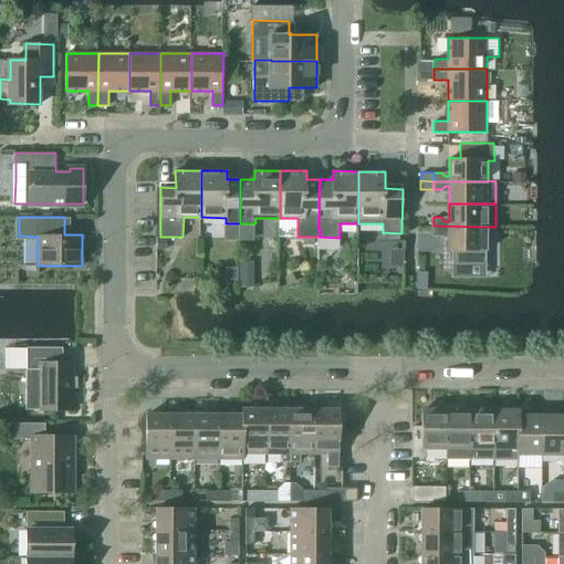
[(487,263),(487,227),(434,226),(434,235),(440,235),(445,231),(449,231),(449,250),(453,250),(453,263),(487,263)]
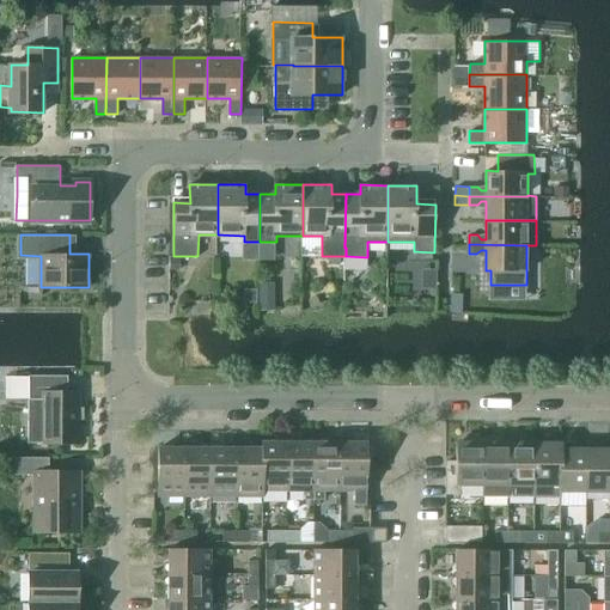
[(79,443),(79,391),(69,391),(69,374),(29,374),(29,443),(79,443)]
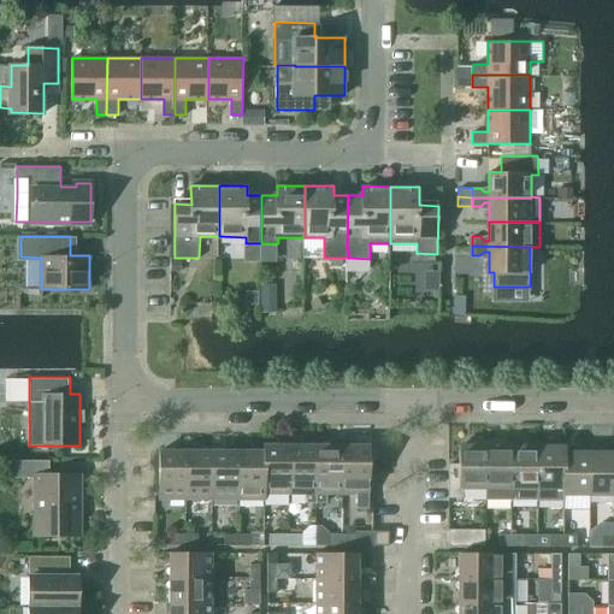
[(264,444),(264,450),(265,450),(265,493),(290,493),(290,438),(278,438),(278,444),(264,444)]
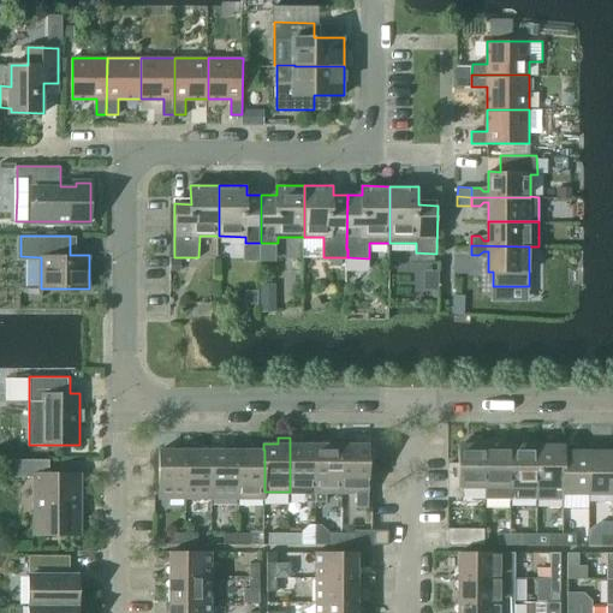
[(290,438),(290,492),(307,492),(307,500),(316,500),(316,492),(316,444),(303,444),(303,438),(290,438)]
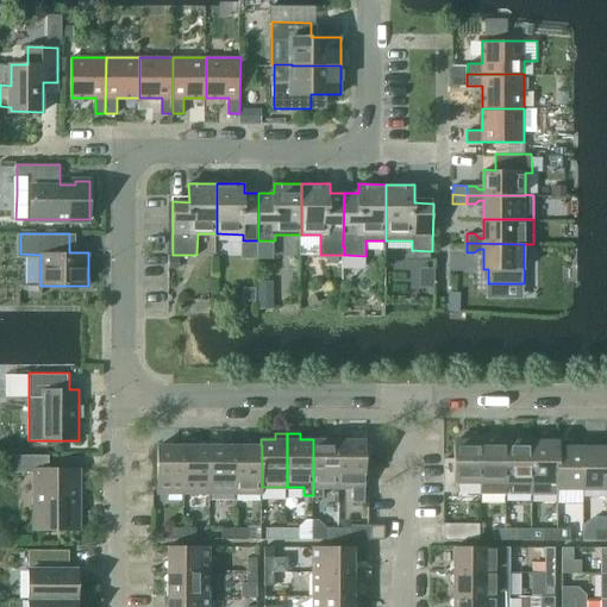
[(327,439),(313,439),(313,487),(313,495),(324,495),(324,487),(338,487),(339,433),(326,433),(327,439)]
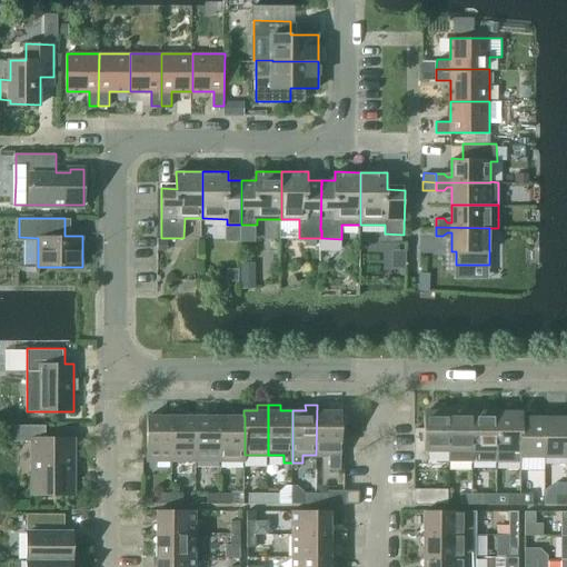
[(317,405),(316,455),(330,455),(330,468),(341,468),(341,455),(341,410),(328,410),(328,405),(317,405)]
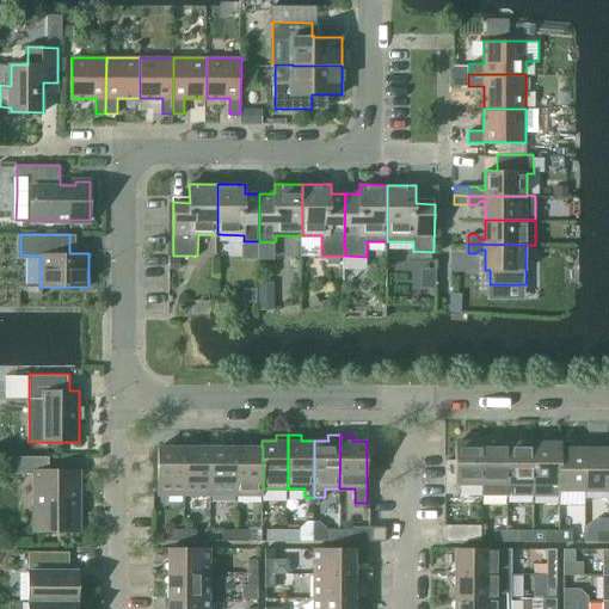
[(456,460),(447,460),(447,493),(460,493),(460,484),(483,484),(483,436),(466,436),(466,441),(456,441),(456,460)]
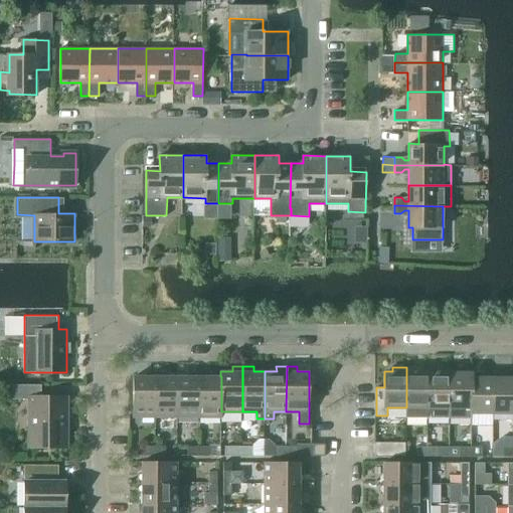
[(420,367),(406,367),(406,407),(406,416),(429,417),(429,372),(420,372),(420,367)]
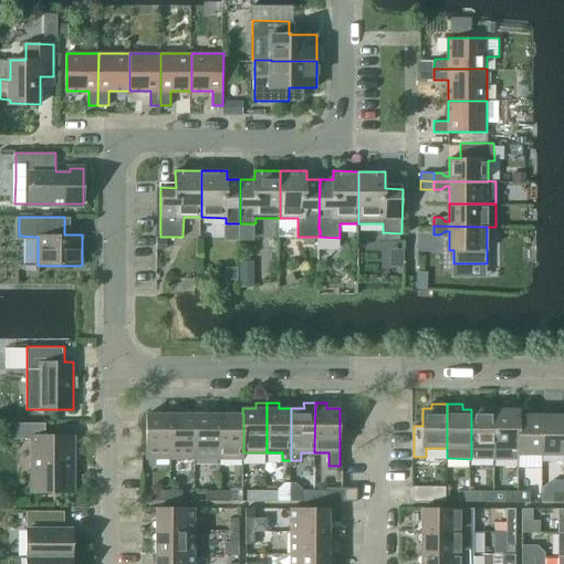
[(479,409),(471,409),(471,459),(493,459),(494,459),(494,404),(479,404),(479,409)]
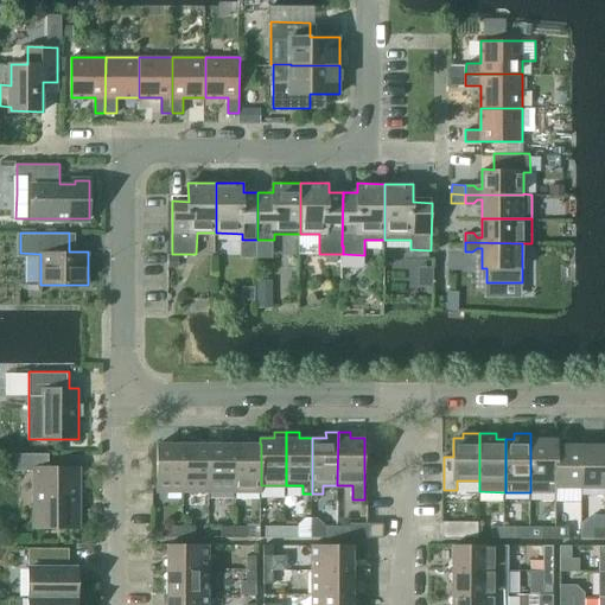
[(547,433),(530,433),(530,492),(555,492),(555,486),(555,481),(556,481),(556,445),(556,439),(547,439),(547,433)]
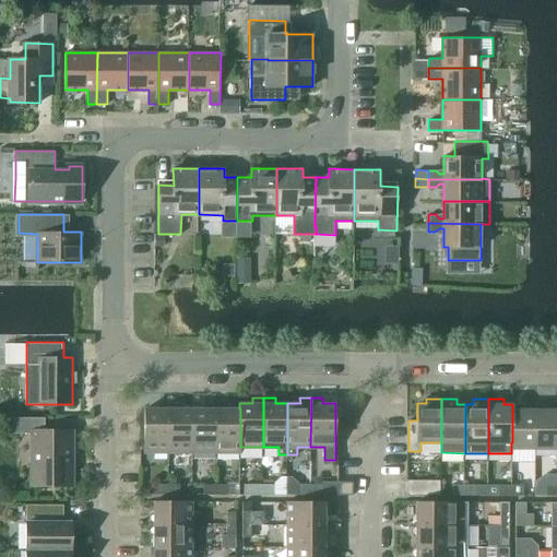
[(158,409),(145,409),(145,451),(169,451),(169,403),(158,403),(158,409)]
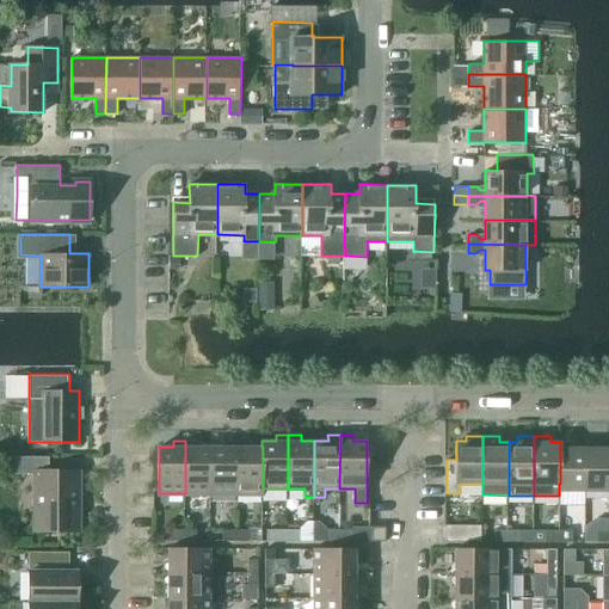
[(197,441),(185,441),(185,493),(211,494),(211,447),(197,447),(197,441)]
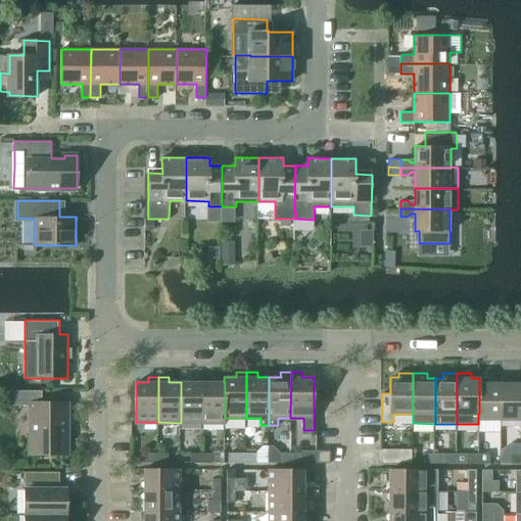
[(192,382),(181,382),(181,423),(203,423),(203,377),(192,377),(192,382)]
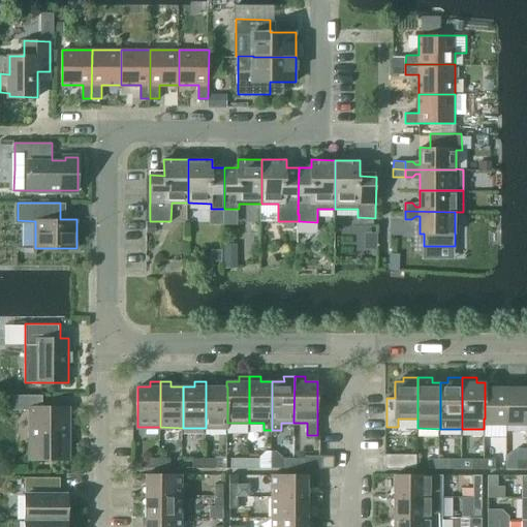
[(216,381),(206,381),(206,428),(227,428),(227,423),(227,386),(226,386),(216,386),(216,381)]
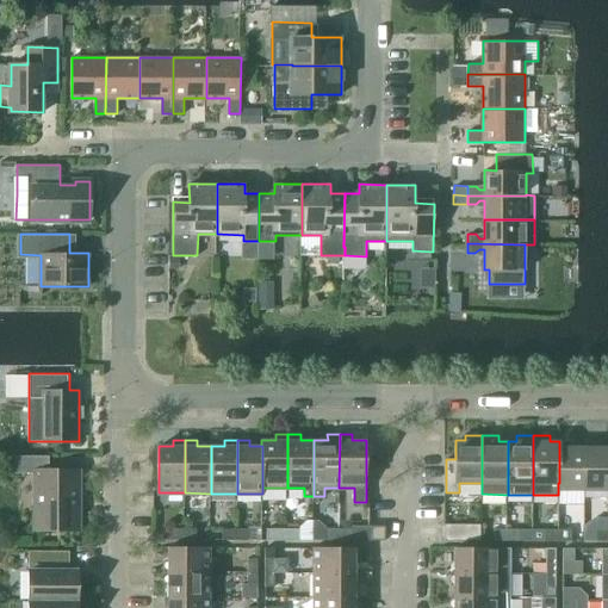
[(558,489),(558,495),(558,503),(584,503),(584,489),(584,441),(569,441),(569,447),(559,447),(559,483),(558,483),(558,489)]
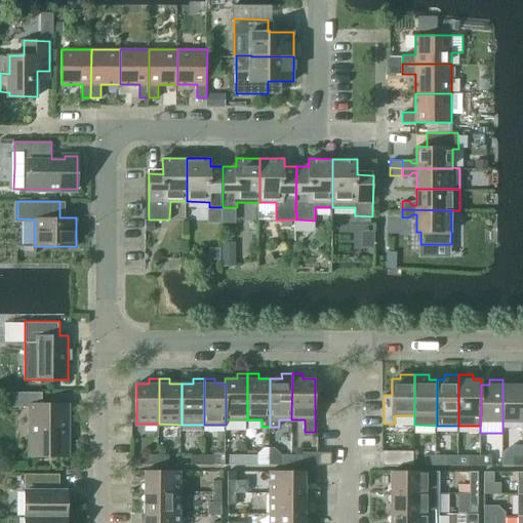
[(517,379),(503,379),(503,420),(522,420),(522,385),(517,385),(517,379)]
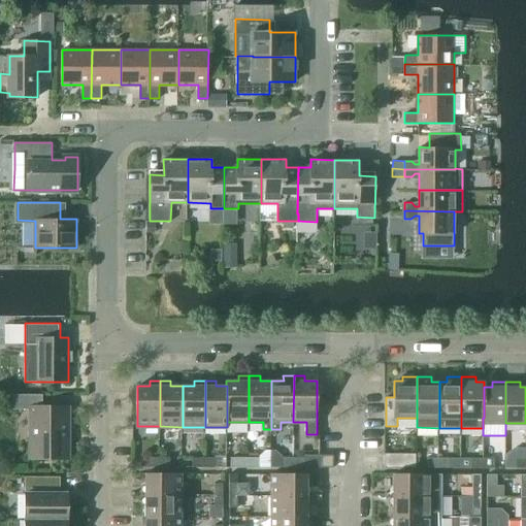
[(43,406),(43,394),(9,394),(9,408),(32,408),(32,457),(68,457),(68,406),(43,406)]
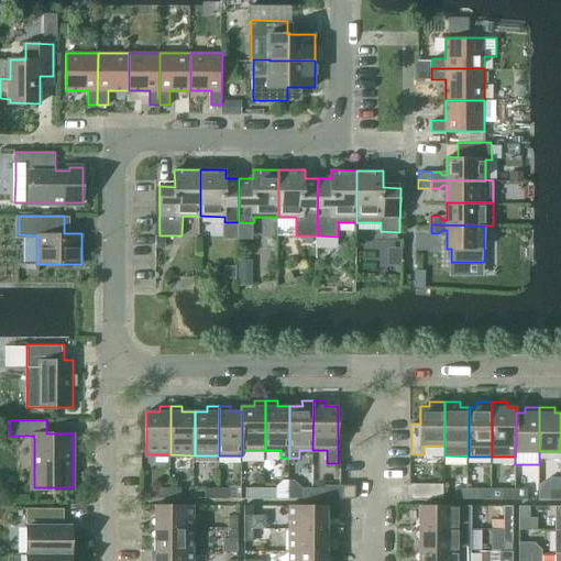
[(444,497),(444,483),(411,483),(411,497),(444,497)]
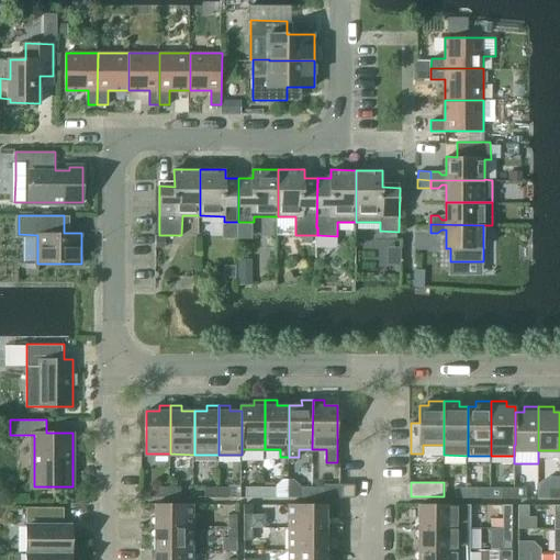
[(343,496),(356,496),(356,483),(343,483),(343,496)]
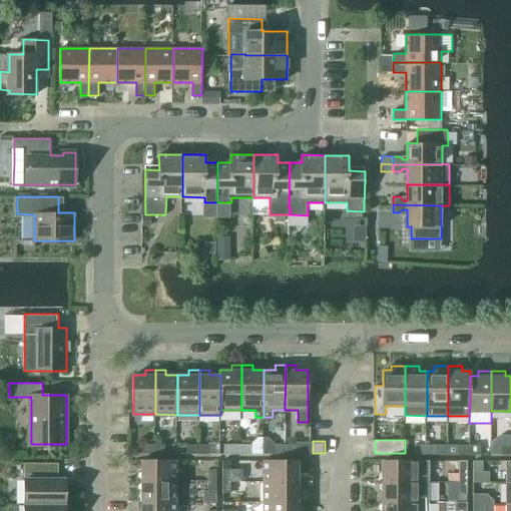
[(155,453),(155,443),(144,443),(144,453),(155,453)]
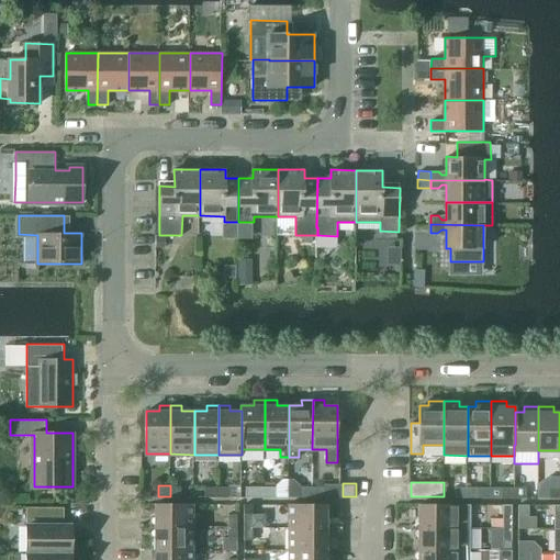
[(181,496),(181,485),(170,485),(170,496),(181,496)]
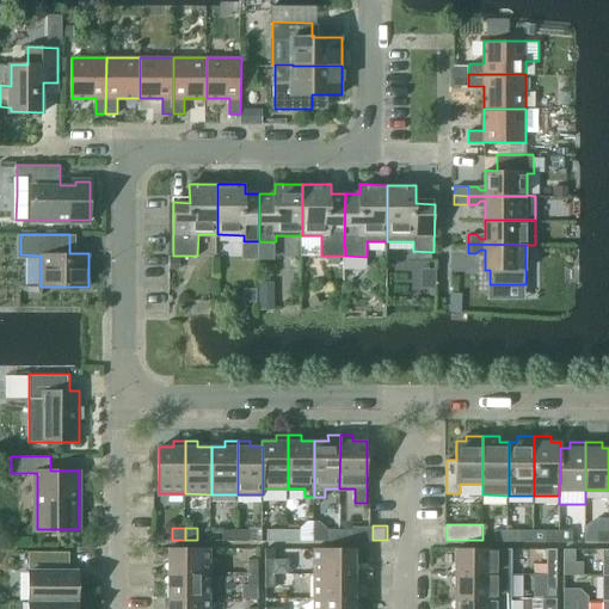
[(223,540),(237,540),(237,528),(223,529),(223,540)]
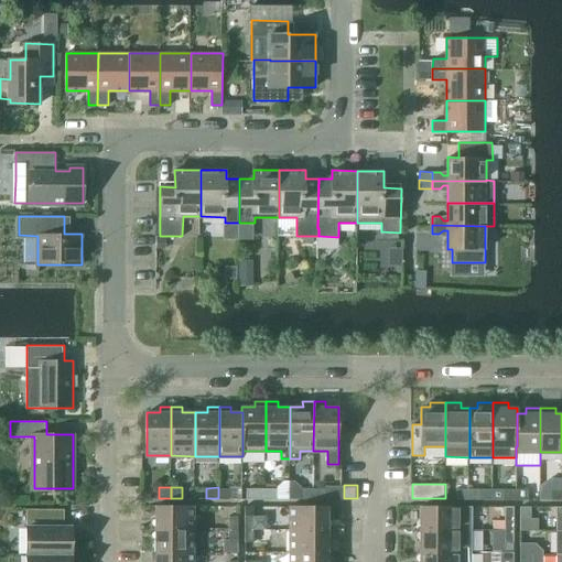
[(218,498),(230,498),(230,487),(218,487),(218,498)]
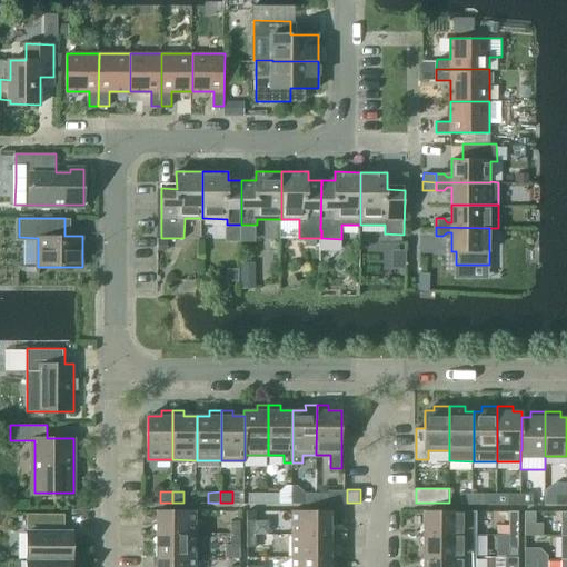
[(268,503),(268,493),(249,491),(249,503),(268,503)]
